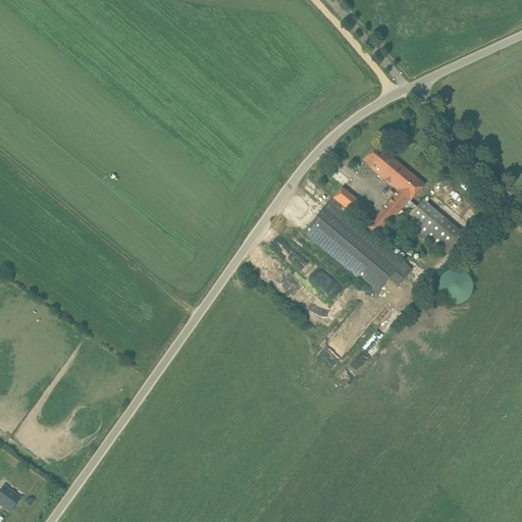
[(330,201),(304,232),(376,295),(390,278),(399,286),(413,270),(349,216),(352,212),(368,226),(367,227),(378,237),(409,201),(411,202),(425,186),(393,158),(393,159),(377,146),(364,161),(370,166),(369,168),(399,192),(377,217),(343,188),(333,199),(334,199),(331,202),(330,201)]
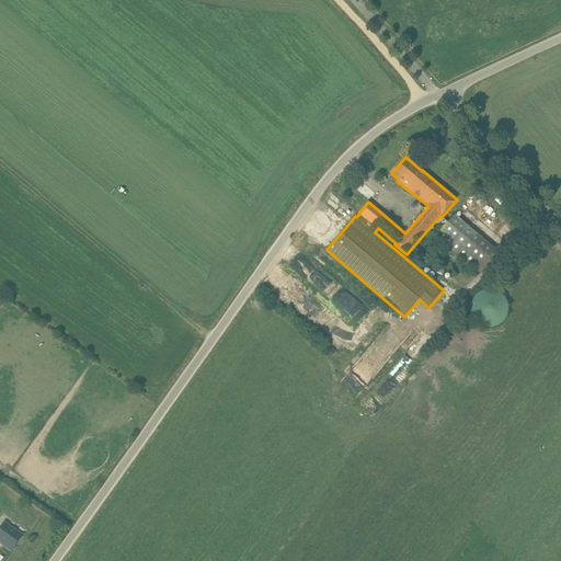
[(495,212),(503,202),(491,193),(483,202),(495,212)]
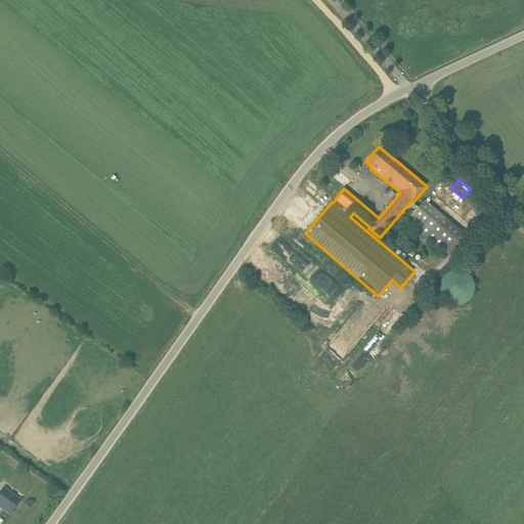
[(463,234),(424,202),(418,210),(406,223),(444,256),(463,234)]
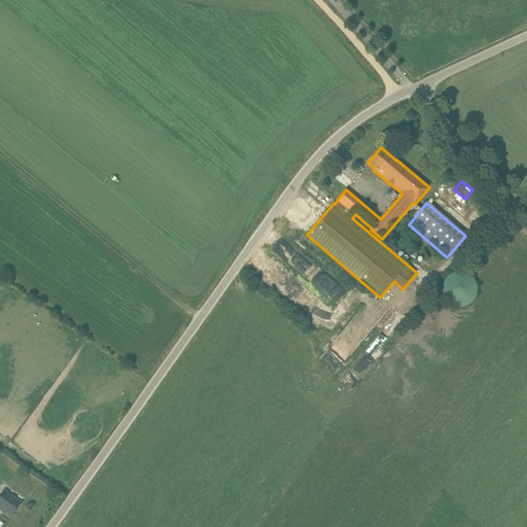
[(414,259),(416,255),(407,250),(405,255),(414,259)]
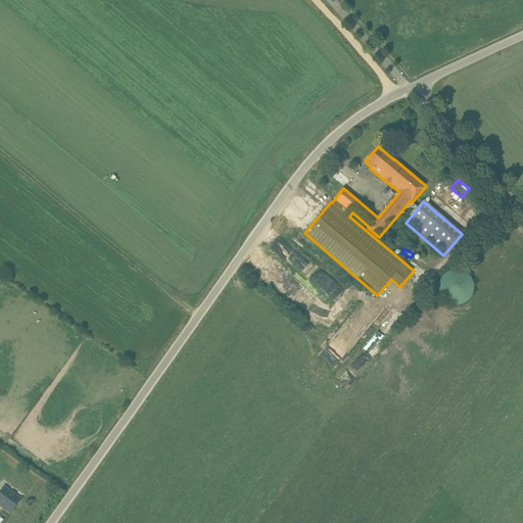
[(464,305),(479,285),(464,274),(462,277),(452,269),(438,286),(464,305)]
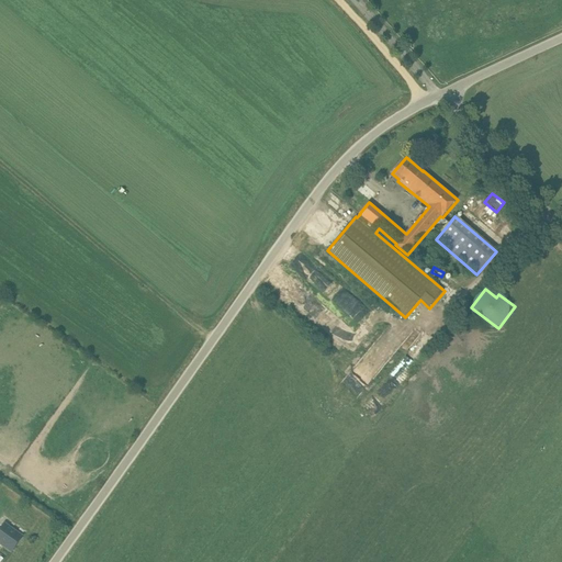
[(348,293),(338,305),(356,321),(366,308),(348,293)]
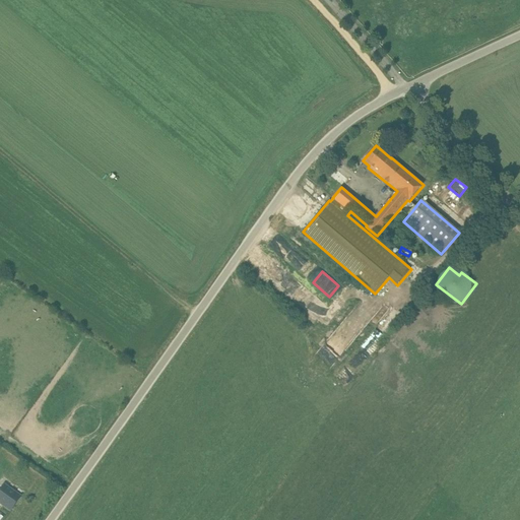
[(0,491),(0,503),(11,511),(21,497),(4,484),(0,491)]
